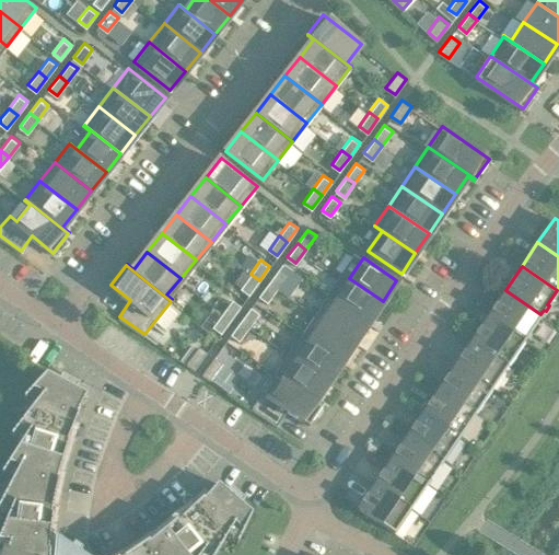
[(269,281),(278,287),(288,274),(279,267),(269,281)]
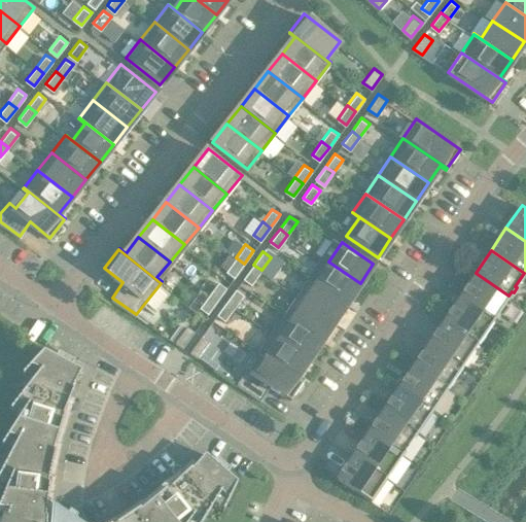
[(310,275),(309,276),(347,302),(360,283),(328,262),(320,255),(308,273),(310,275)]
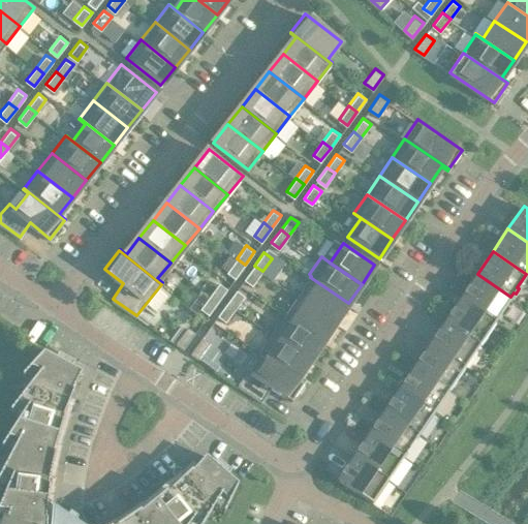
[(245,265),(237,258),(227,271),(236,277),(245,265)]
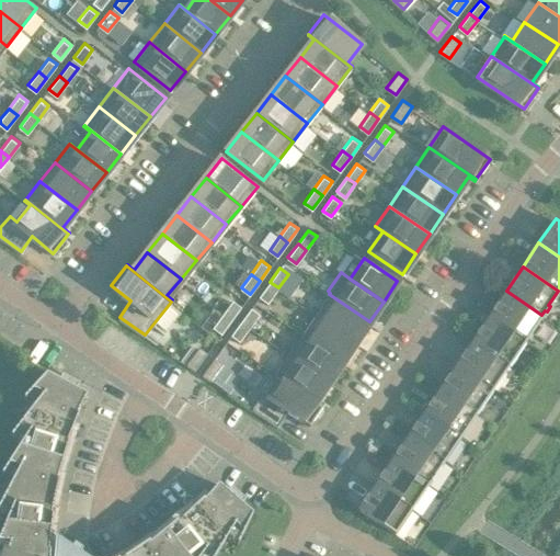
[(278,287),(270,282),(260,295),(269,302),(278,287)]
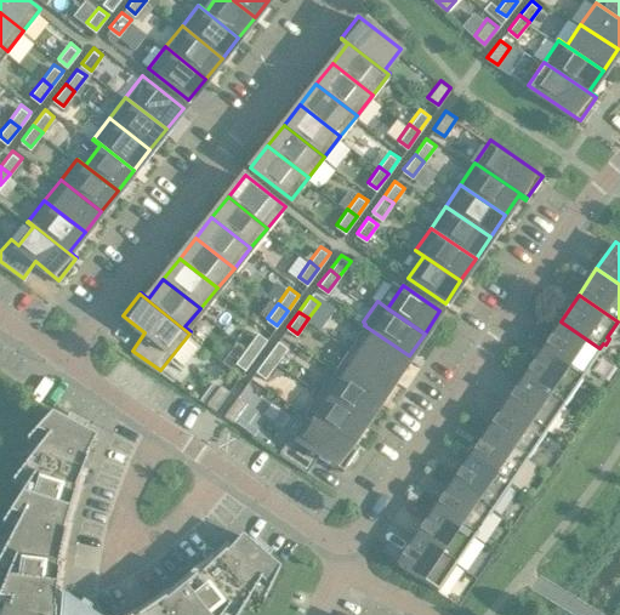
[(561,322),(542,348),(582,375),(585,370),(587,371),(591,365),(589,364),(599,348),(561,322)]
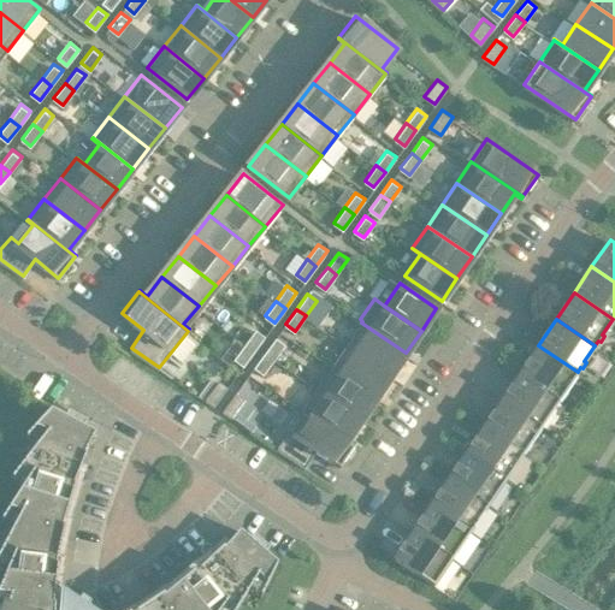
[(361,323),(347,343),(391,374),(406,353),(361,323)]
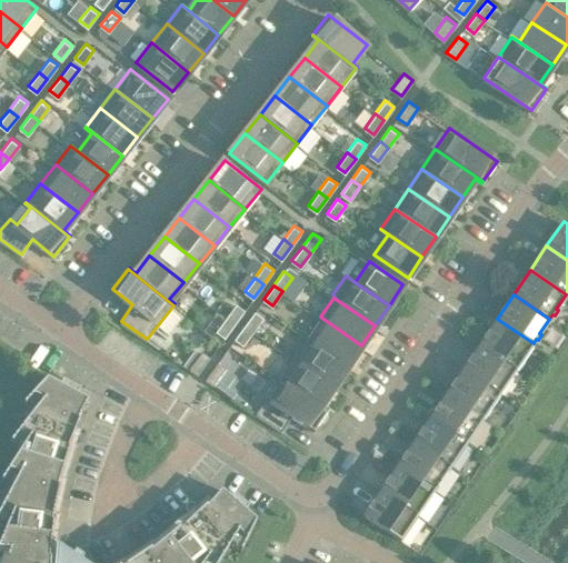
[(226,317),(235,322),(245,309),(237,302),(226,317)]
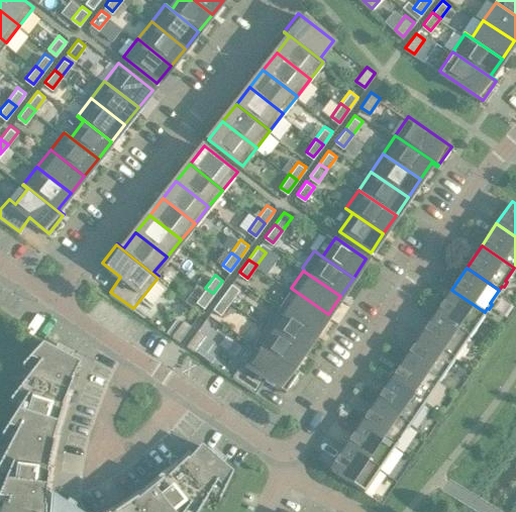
[(222,295),(230,300),(239,288),(231,282),(222,295)]
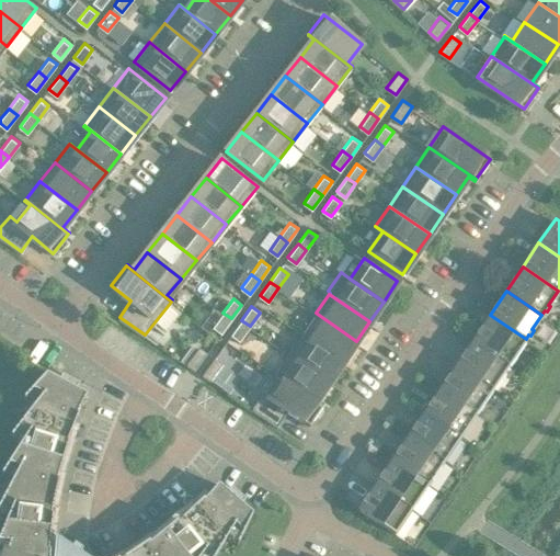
[(231,318),(223,313),(213,326),(221,332),(231,318)]
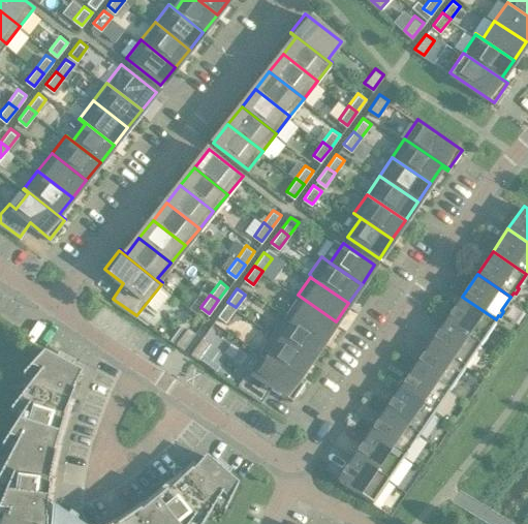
[(298,295),(285,313),(323,339),(336,321),(298,295)]
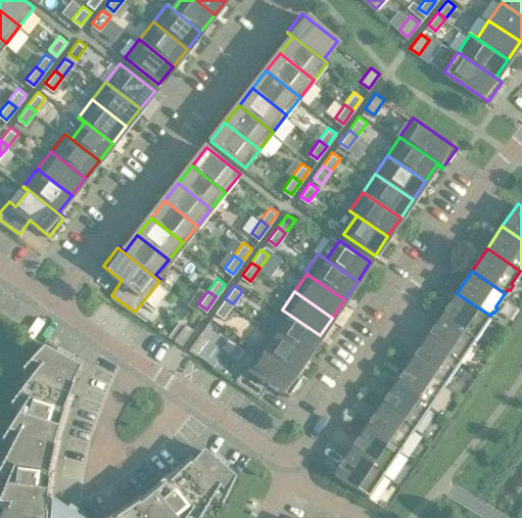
[(457,293),(441,315),(475,338),(477,334),(479,335),(482,330),(481,329),(490,316),(457,293)]
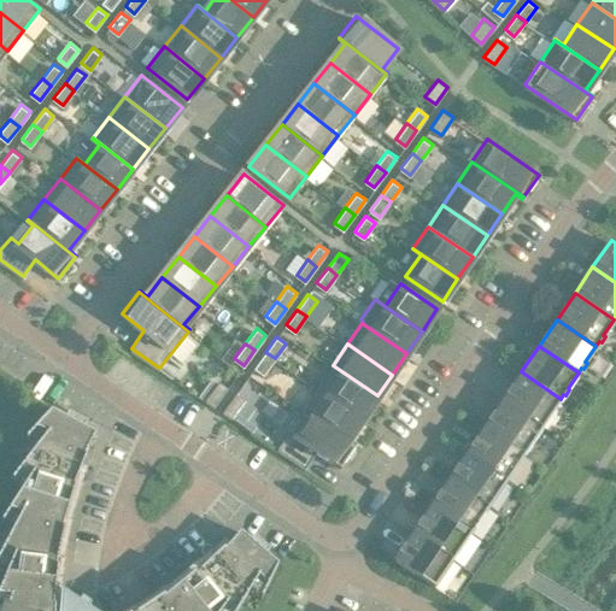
[(275,358),(265,352),(254,366),(264,374),(275,358)]
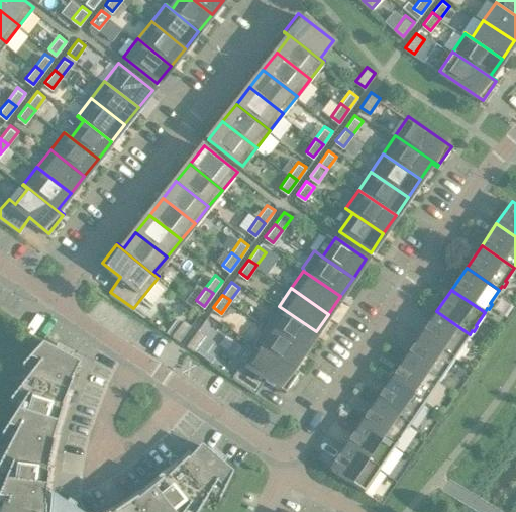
[(279,306),(267,324),(304,349),(316,331),(279,306)]
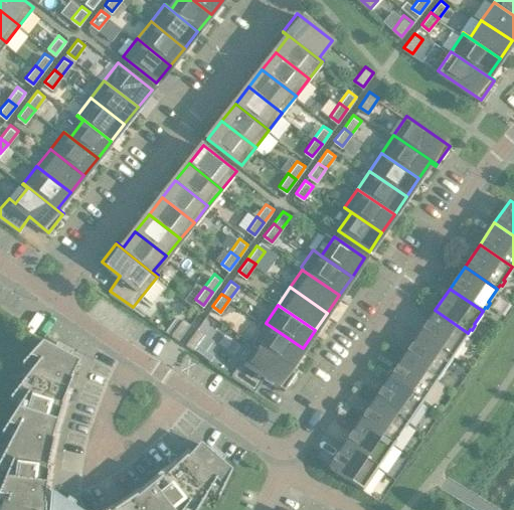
[(435,310),(419,332),(453,355),(456,351),(457,352),(460,347),(459,346),(468,333),(435,310)]
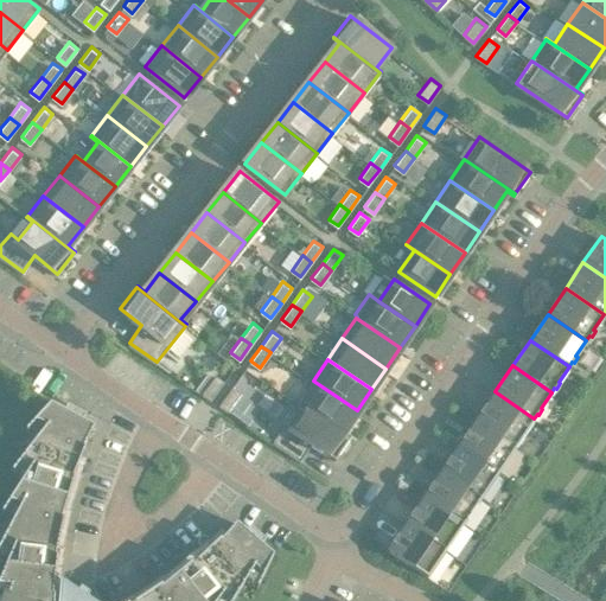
[(216,373),(202,392),(211,400),(225,379),(216,373)]
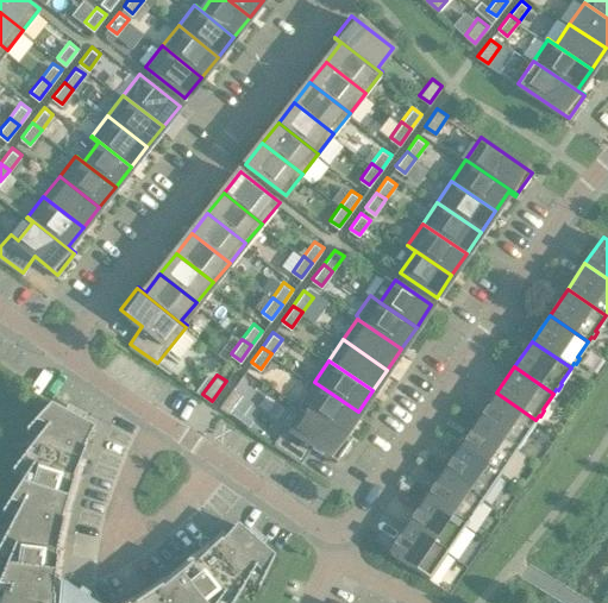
[(314,382),(300,403),(351,438),(352,437),(345,432),(358,412),(314,382)]
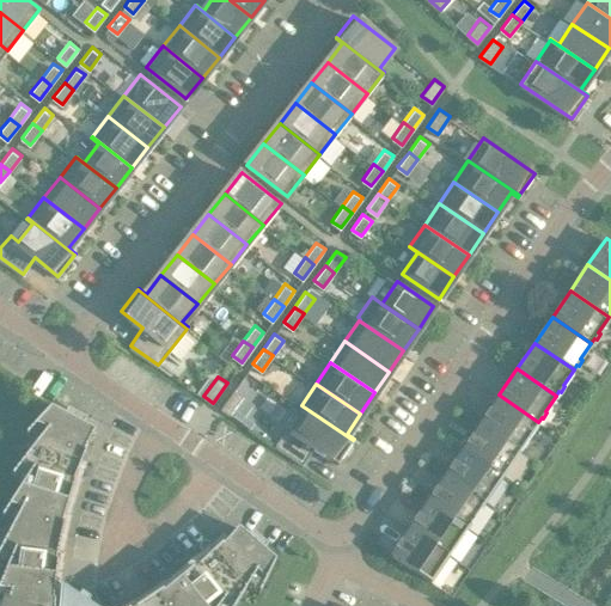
[(234,387),(220,406),(230,414),(244,395),(234,387)]
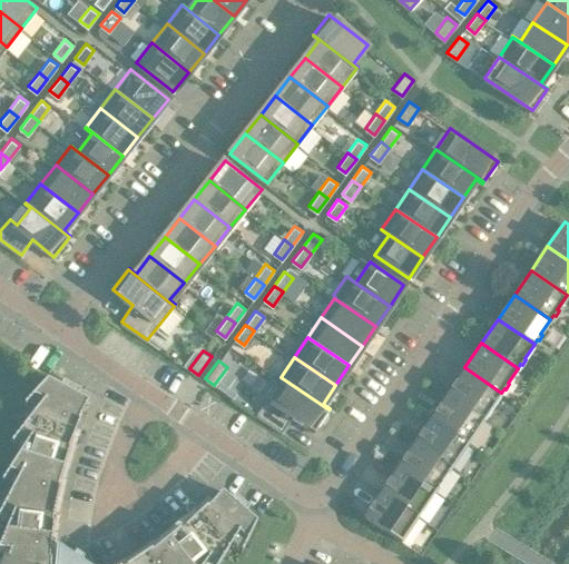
[(464,367),(448,392),(484,417),(488,413),(489,414),(493,408),(491,407),(501,393),(464,367)]
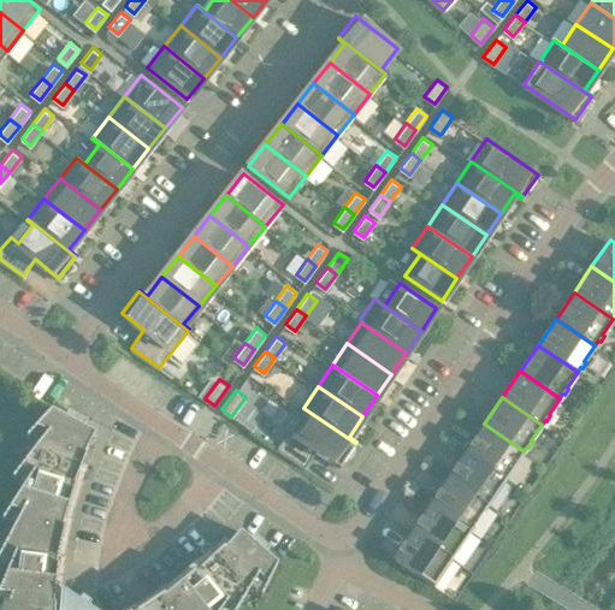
[(47,428),(19,466),(21,467),(21,466),(33,469),(30,474),(29,474),(7,508),(9,509),(10,508),(22,510),(0,550),(0,551),(1,552),(1,551),(13,552),(12,558),(11,557),(0,584),(0,593),(9,594),(4,609),(52,609),(53,604),(51,604),(52,596),(57,564),(54,564),(55,557),(63,526),(61,526),(63,519),(72,489),(71,487),(74,481),(86,451),(84,451),(87,445),(95,430),(52,407),(51,406),(35,425),(36,426),(36,425),(47,428)]
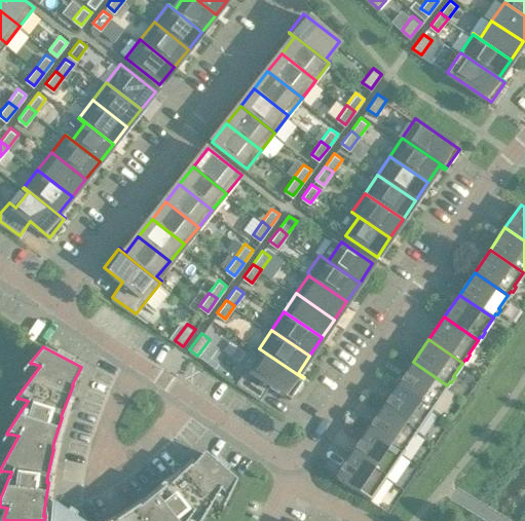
[(303,378),(259,348),(258,349),(265,355),(254,370),(247,366),(236,381),(260,398),(270,384),(290,398),(303,378)]
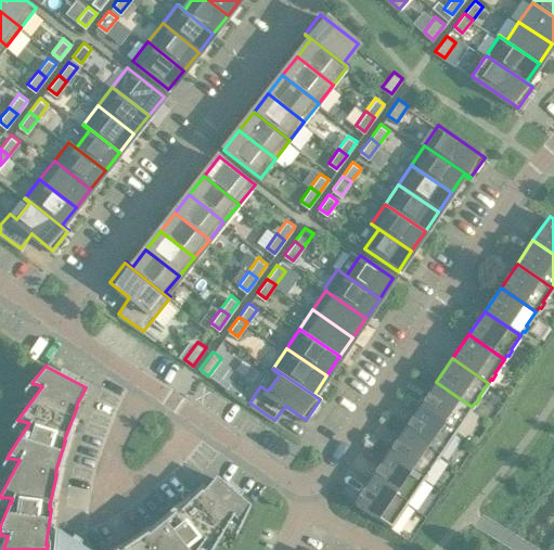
[(436,382),(421,406),(455,430),(459,425),(460,426),(464,422),(462,421),(472,407),(436,382)]
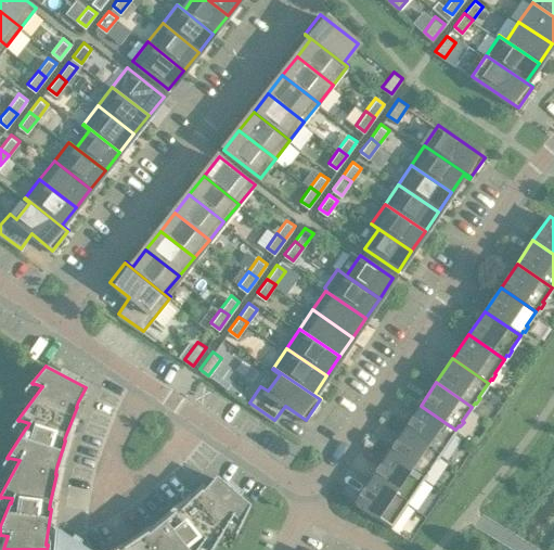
[(421,406),(404,430),(439,453),(442,449),(445,450),(448,445),(446,444),(455,430),(421,406)]
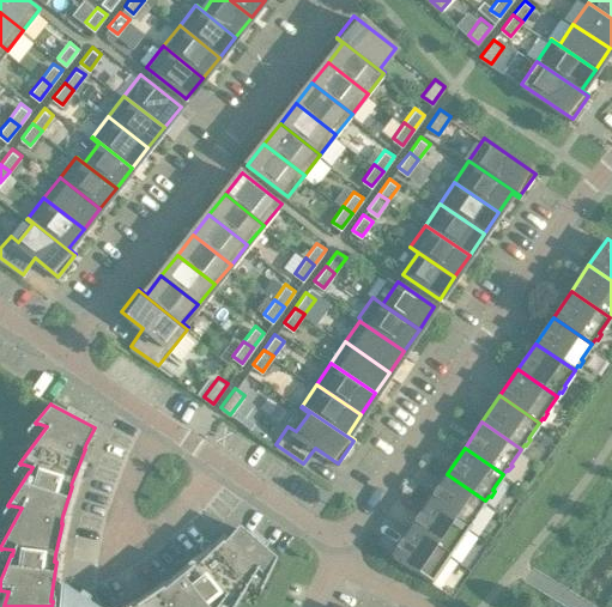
[(447,474),(429,501),(468,527),(471,522),(473,523),(477,517),(476,516),(485,501),(447,474)]
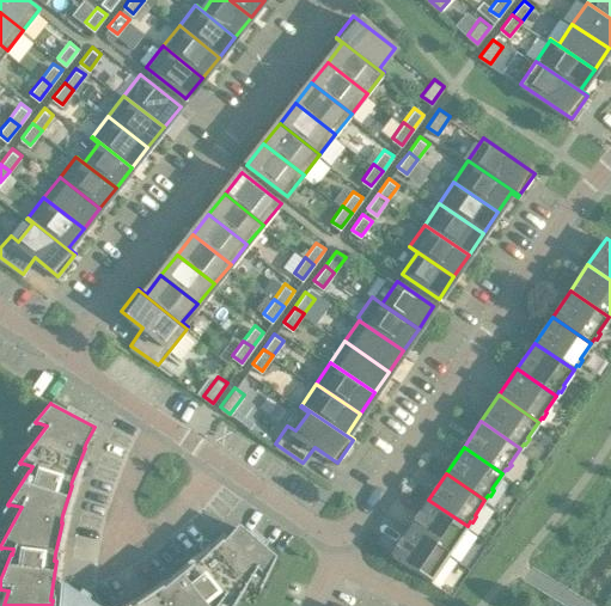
[(428,500),(410,526),(450,552),(453,548),(454,549),(458,543),(457,542),(468,526),(428,500)]
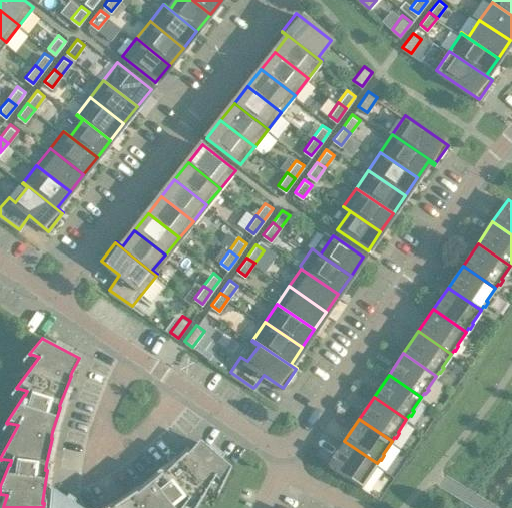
[(181,507),(188,500),(194,507),(193,507),(195,507),(214,476),(221,483),(221,484),(222,485),(231,466),(229,466),(199,439),(189,451),(190,451),(186,455),(185,453),(165,472),(166,472),(161,476),(160,475),(139,492),(140,492),(135,495),(134,494),(113,507),(181,507)]
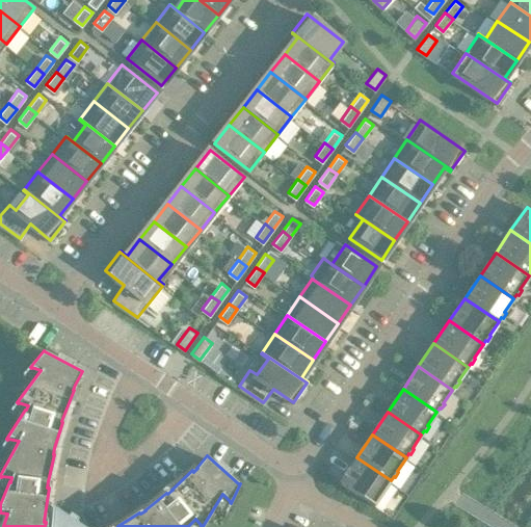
[(391,480),(356,457),(341,480),(375,503),(378,499),(379,500),(383,495),(381,494),(391,480)]
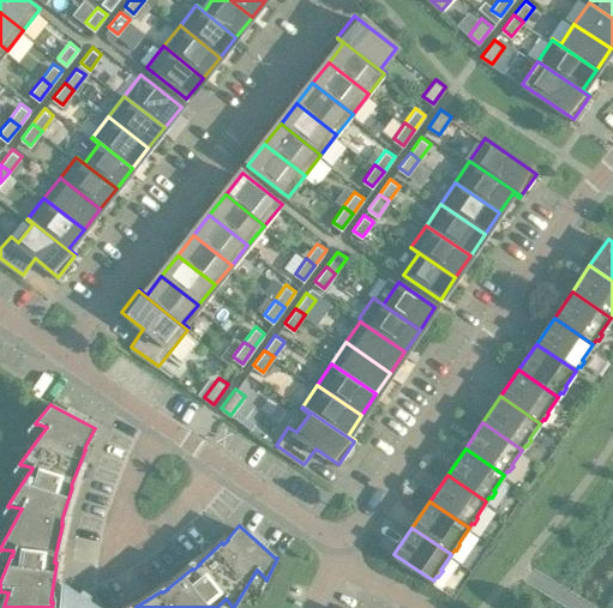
[(84,607),(88,602),(79,596),(76,602),(60,593),(59,607),(84,607)]
